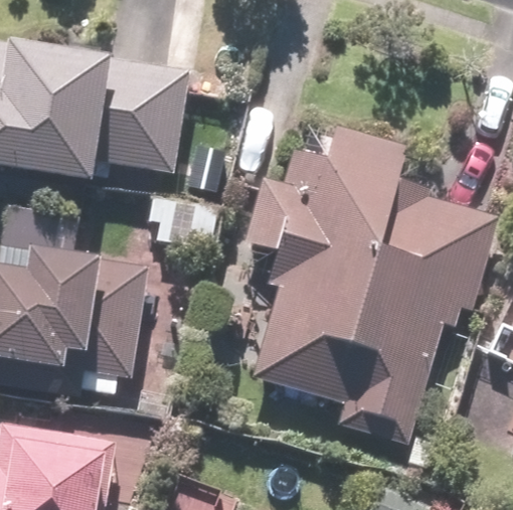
[(189,64),(0,34),(0,172),(94,187),(97,163),(172,175),(189,64)]
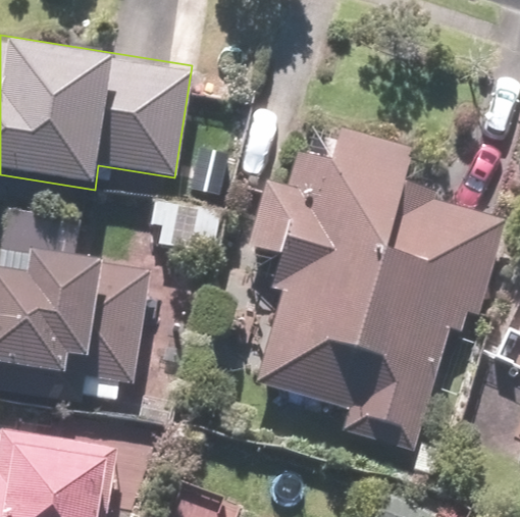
[(505,216),(401,192),(413,141),(341,122),(332,159),(296,151),(289,181),(252,171),(235,242),(257,247),(251,272),(277,279),(252,385),(346,408),(339,437),(417,457),(448,332),(474,340),(505,216)]
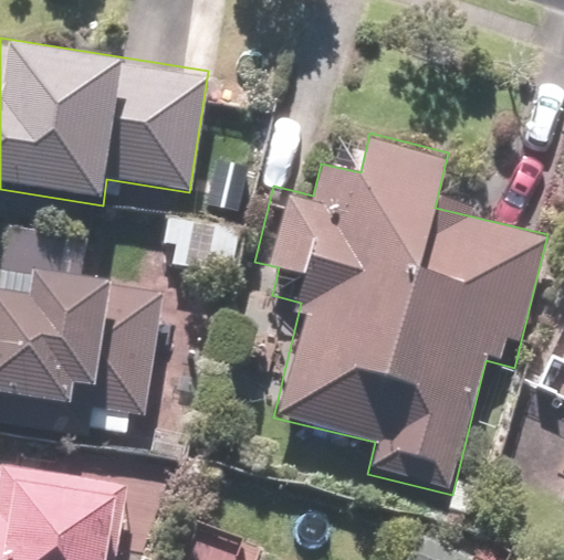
[(34,289),(0,286),(0,422),(150,436),(164,285),(35,273),(34,289)]
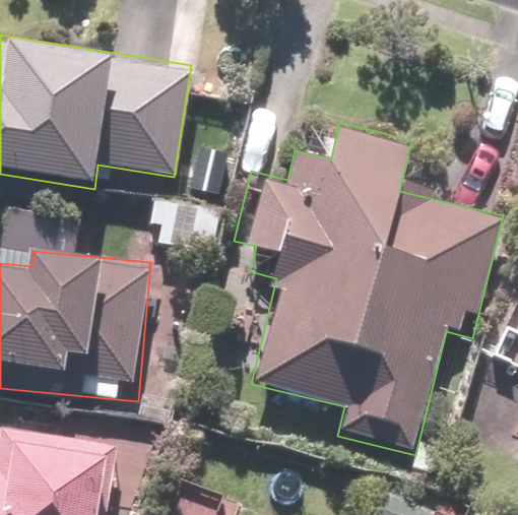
[(0,514),(100,514),(106,434),(0,427),(0,514)]
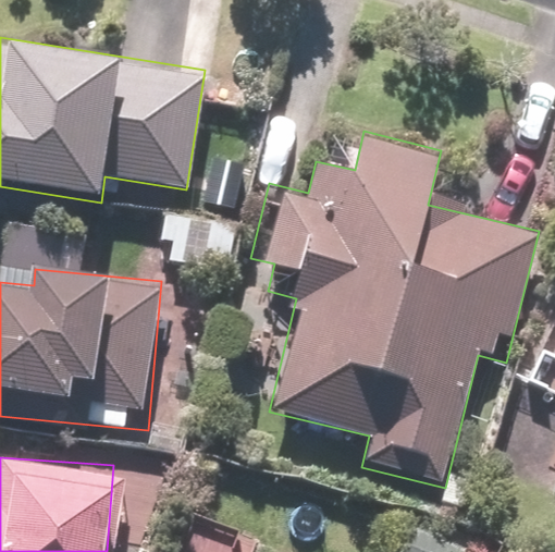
[(408,523),(395,551),(463,551),(465,548),(408,523)]
